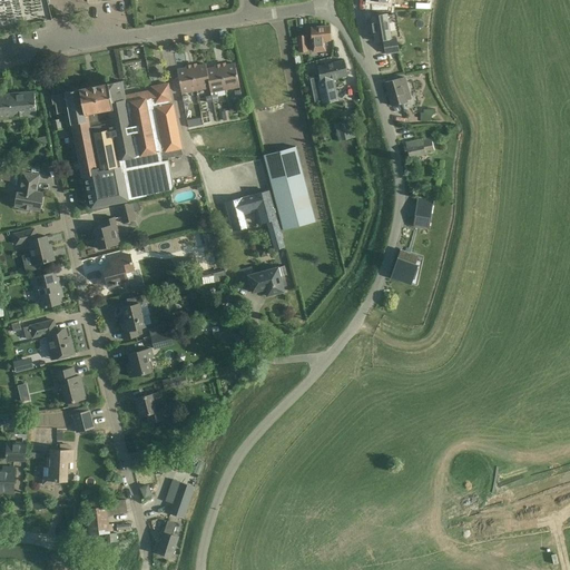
[(389,11),(390,0),(372,0),(379,1),(377,12),(389,11)]
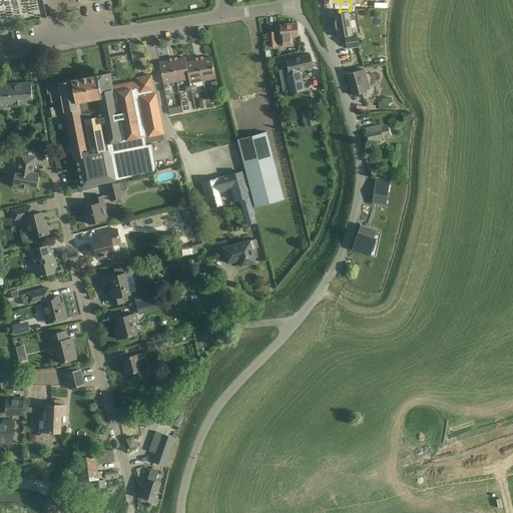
[(352,35),(348,12),(334,15),(337,37),(345,36),(347,49),(359,47),(357,34),(352,35)]
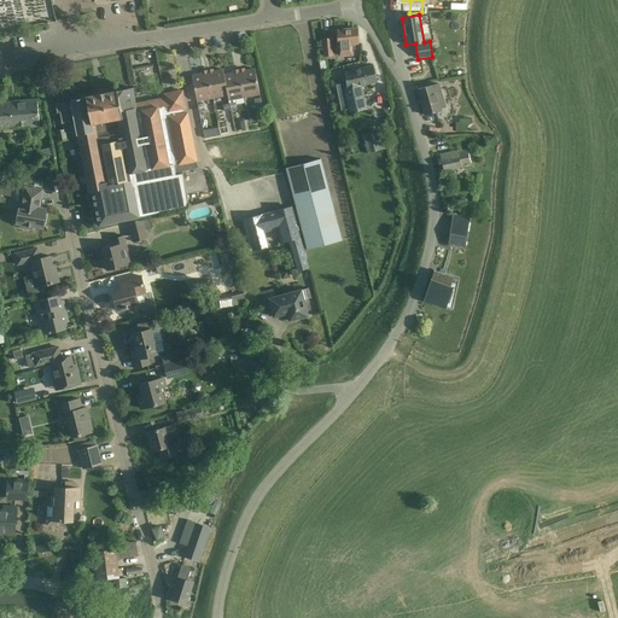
[(359,44),(357,29),(337,30),(338,45),(336,45),(336,53),(340,53),(344,52),(344,56),(353,56),(351,45),(359,44)]
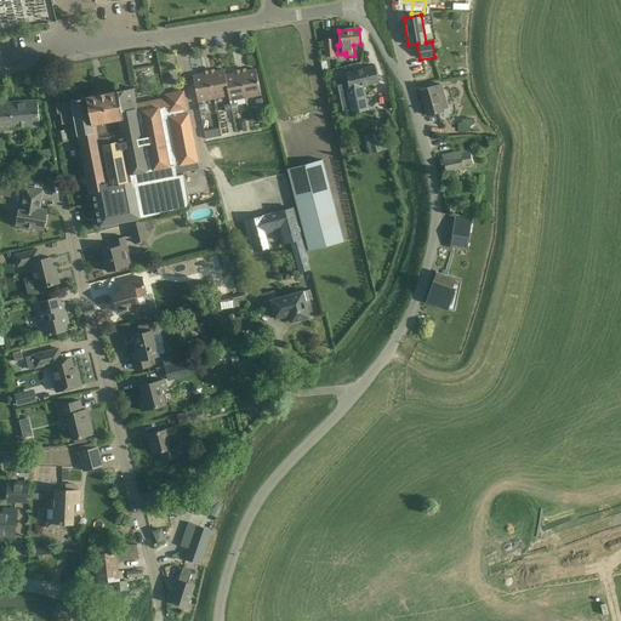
[(335,56),(334,39),(324,40),(326,57),(335,56)]
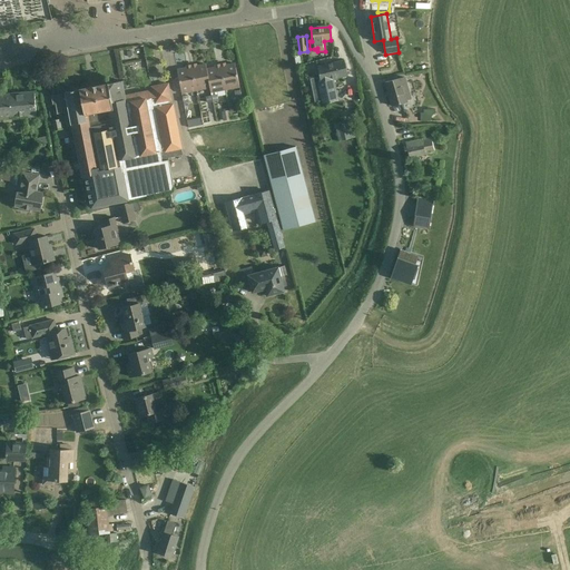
[(311,79),(313,90),(318,88),(322,105),(327,104),(338,100),(334,79),(347,76),(344,60),(333,62),(317,67),(320,77),(311,79)]
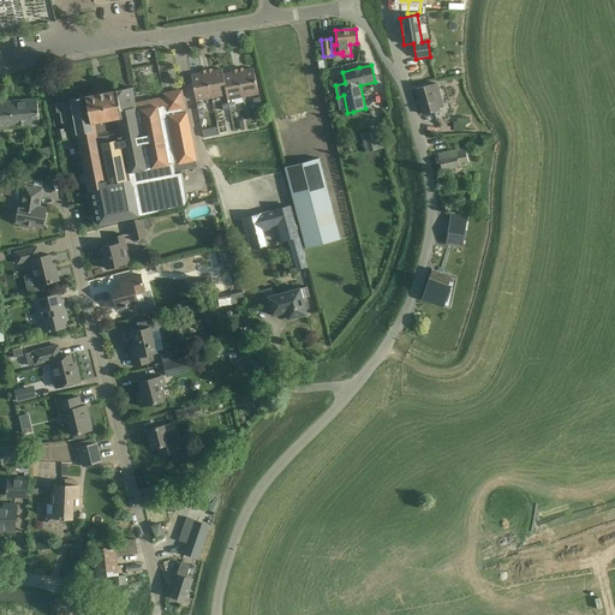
[(212,97),(226,95),(224,75),(222,69),(206,72),(212,97)]
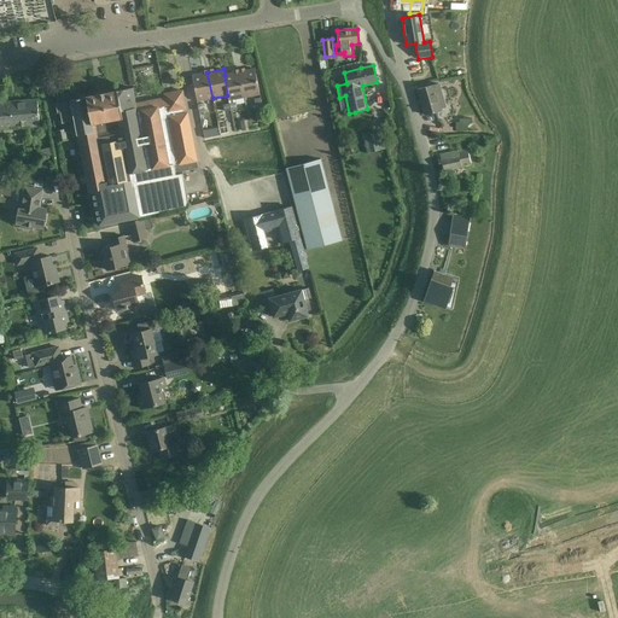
[(239,71),(244,97),(260,94),(255,69),(239,71)]
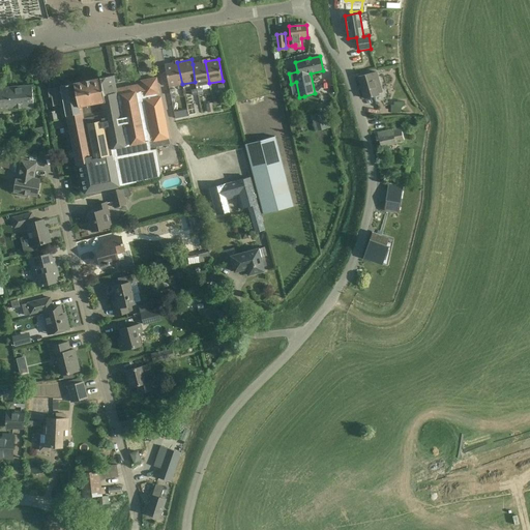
[(209,83),(205,61),(193,64),(195,82),(196,86),(209,83)]
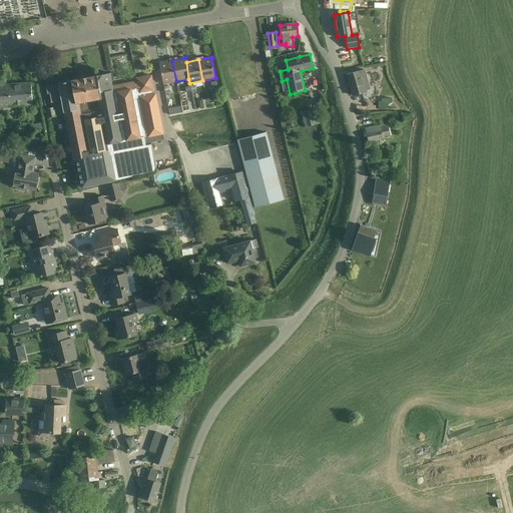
[(176,81),(171,60),(159,63),(163,84),(176,81)]
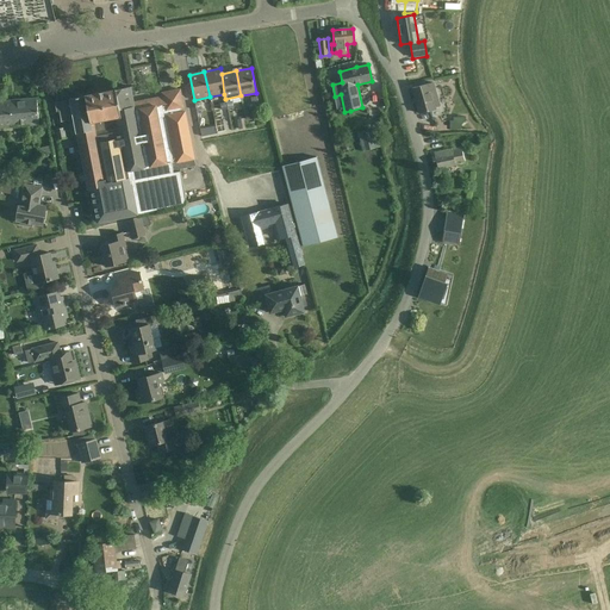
[(441,106),(434,82),(412,88),(419,113),(435,110),(434,107),(441,106)]
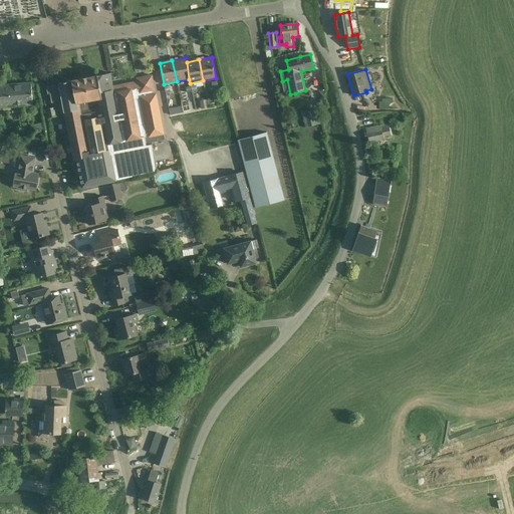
[(57,101),(60,116),(65,115),(73,160),(76,159),(82,188),(116,181),(157,171),(152,145),(147,146),(146,144),(165,140),(156,94),(154,94),(153,91),(156,91),(152,74),(136,77),(137,80),(112,85),(110,73),(84,78),(70,80),(73,98),(57,101)]
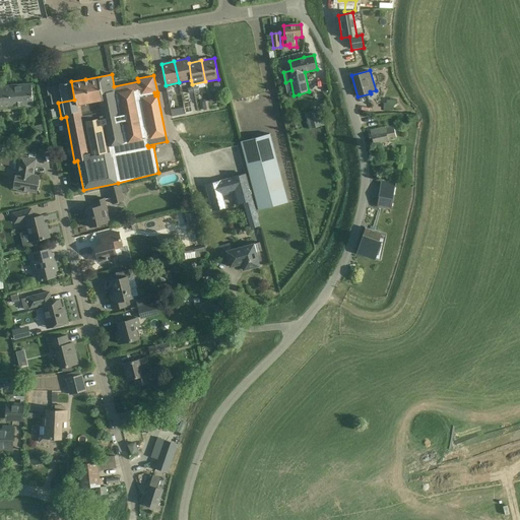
[(58,103),(74,100),(71,81),(59,84),(60,84),(47,87),(48,95),(50,94),(52,104),(58,103)]
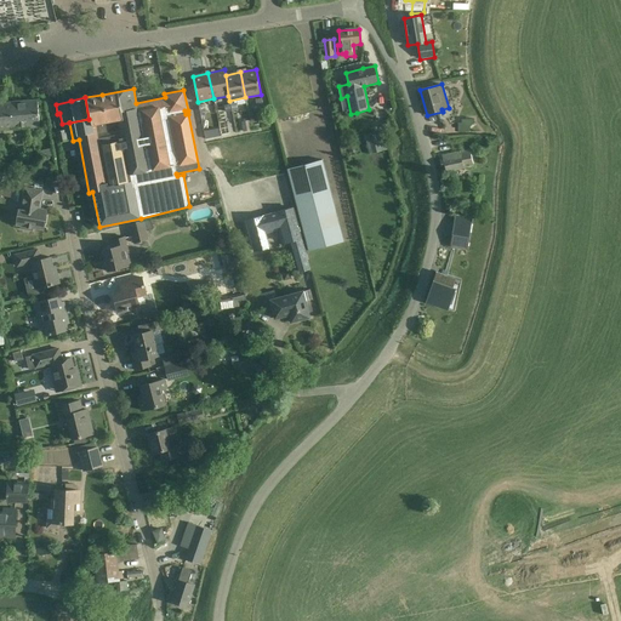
[(40,126),(38,100),(0,102),(0,129),(23,127),(24,143),(33,142),(32,127),(40,126)]
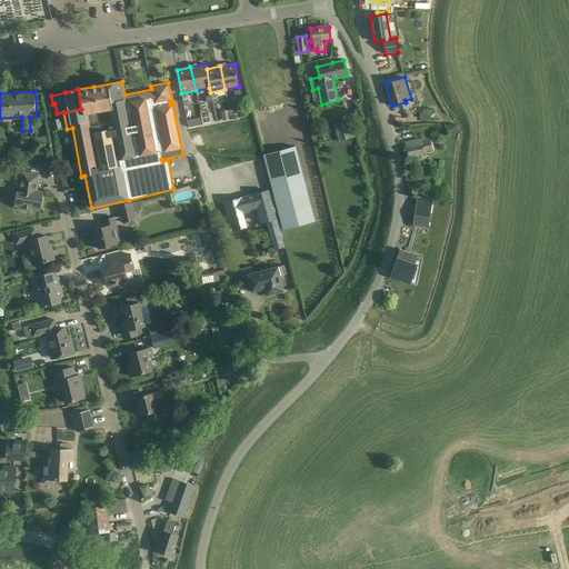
[(422,112),(419,112),(420,121),(430,121),(430,117),(435,112),(435,109),(422,109),(422,112)]
